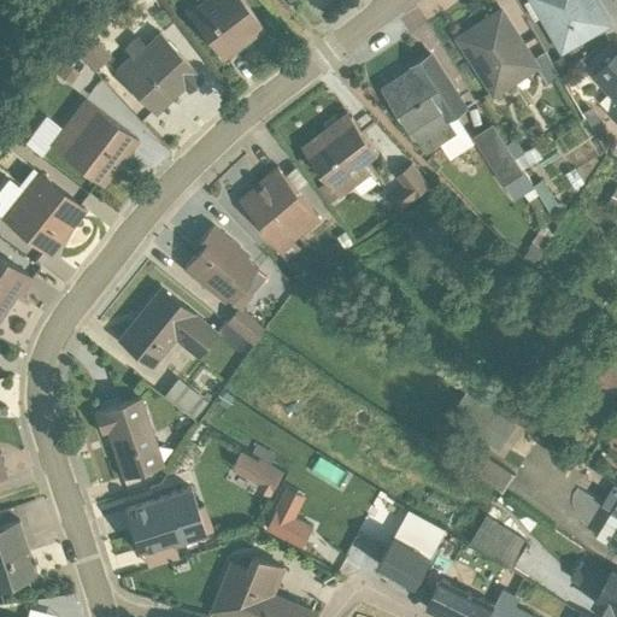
[(222,59),(262,29),(259,24),(240,0),(201,0),(186,13),(222,59)]
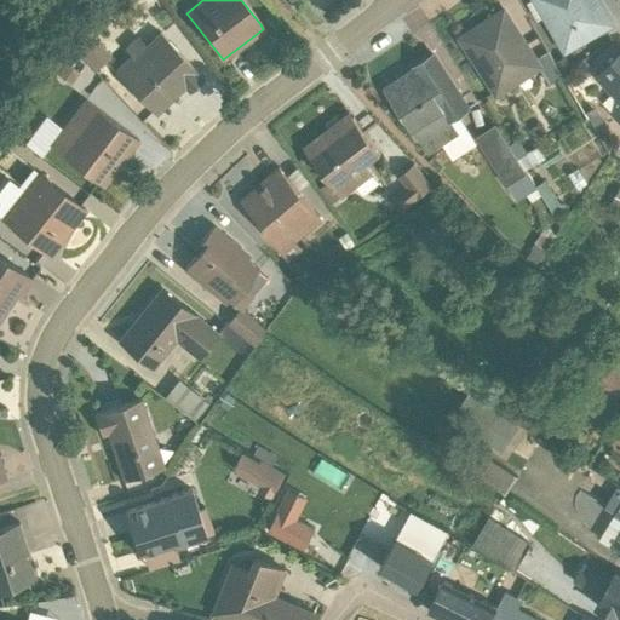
[(541,18),(561,52),(562,53),(612,24),(597,0),(530,0),(527,3),(538,21),(541,18)]
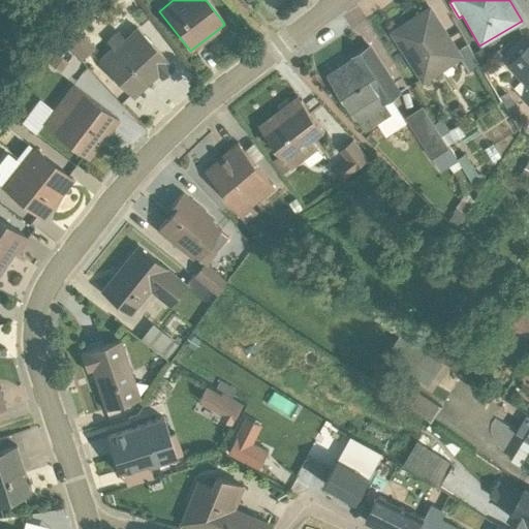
[(456,51),(429,9),(394,32),(426,82),(460,59),(468,71),(479,64),(466,43),(456,51)]
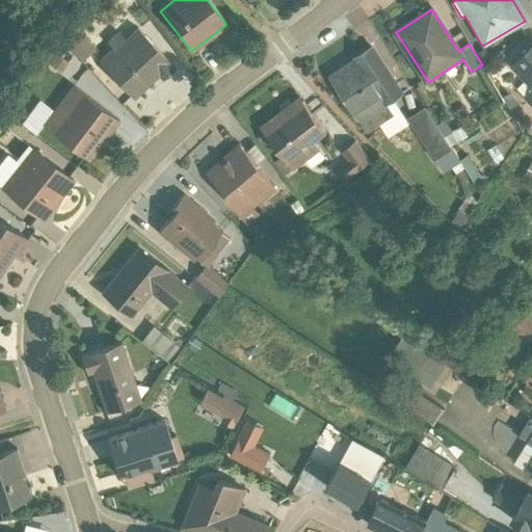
[(110,48),(97,61),(132,99),(157,75),(161,79),(174,68),(135,28),(124,40),(115,31),(105,42),(110,48)]
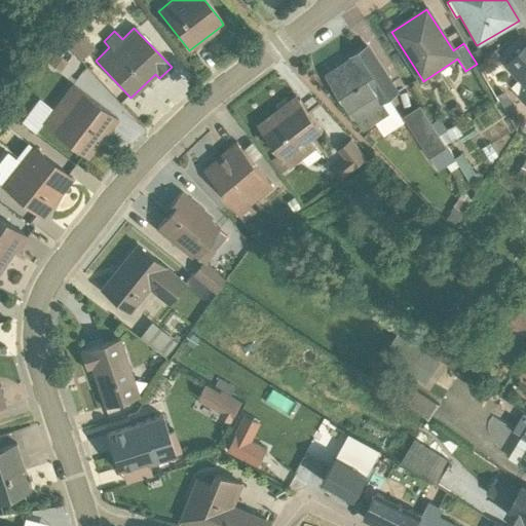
[(64,33),(65,45),(68,44),(69,45),(81,44),(79,30),(68,31),(67,33),(64,33)]
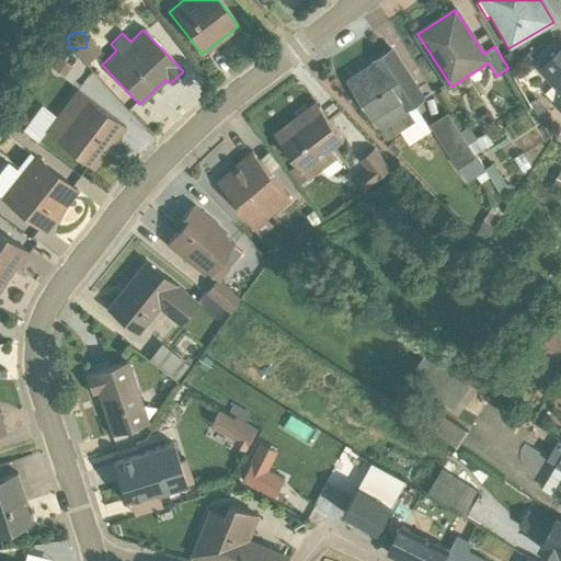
[(60,41),(52,50),(63,60),(71,52),(60,41)]
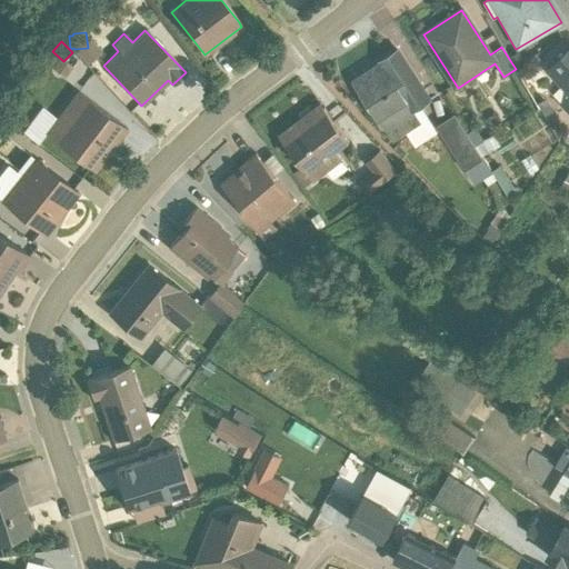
[(568,48),(546,71),(560,87),(552,95),(560,103),(559,105),(568,115),(568,48)]
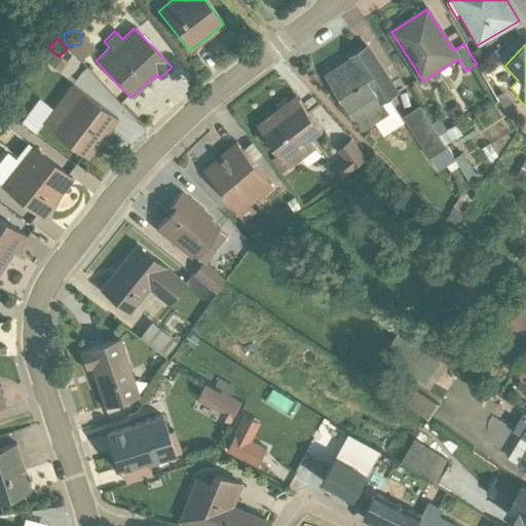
[(384,136),(404,122),(389,99),(397,94),(367,47),(326,74),(363,130),(375,123),(382,136),(384,136)]
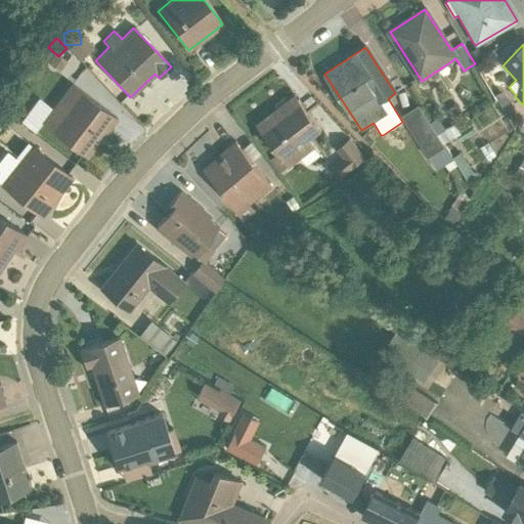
[(64,62),(51,52),(46,59),(48,61),(47,63),(58,72),(64,62)]
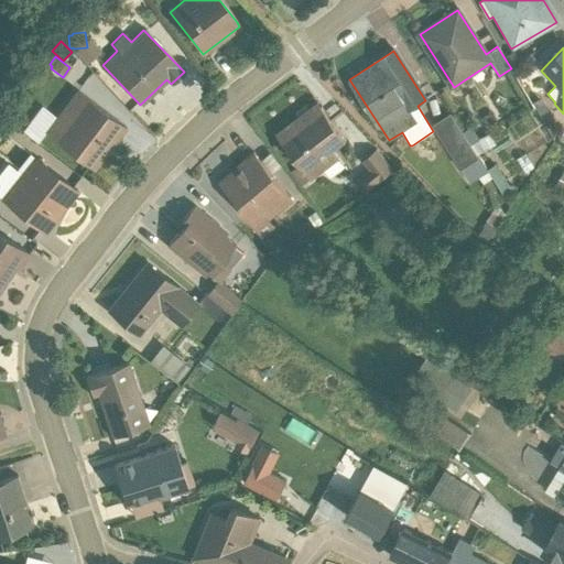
[(41,106),(21,131),(36,143),(44,133),(93,170),(125,128),(75,90),(55,117),(41,106)]
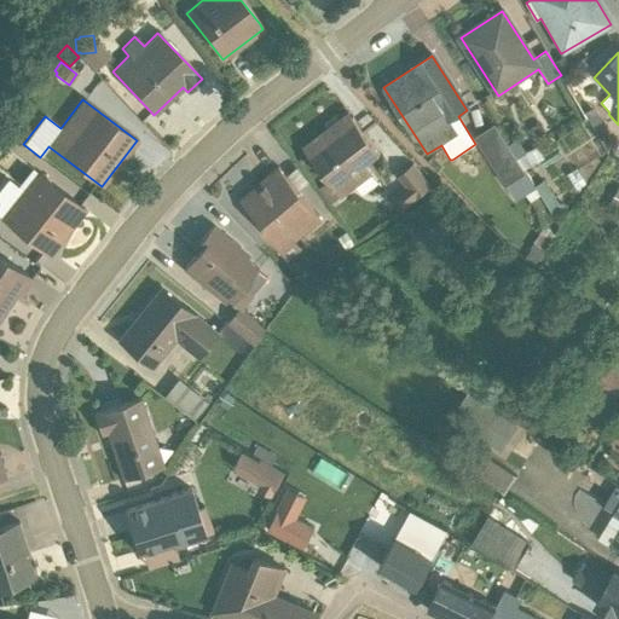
[(318,189),(330,204),(340,197),(356,186),(363,195),(377,183),(364,166),(379,154),(347,113),(302,148),(328,181),(318,189)]
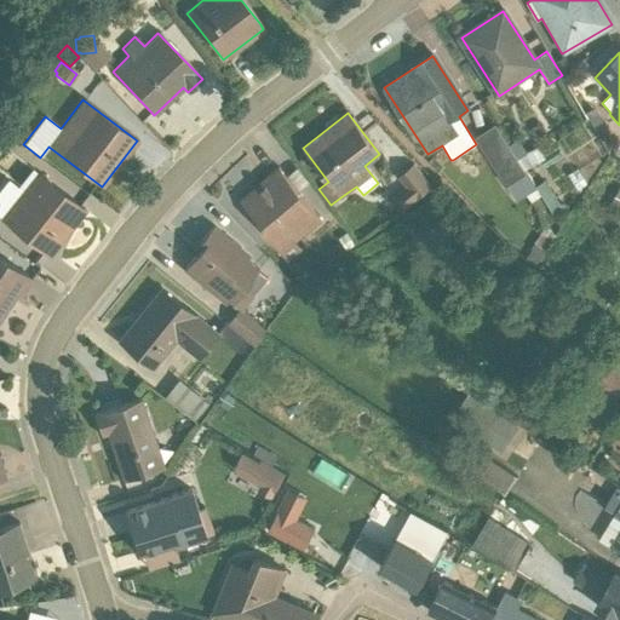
[(535,189),(494,125),(474,137),(516,202),(535,189)]
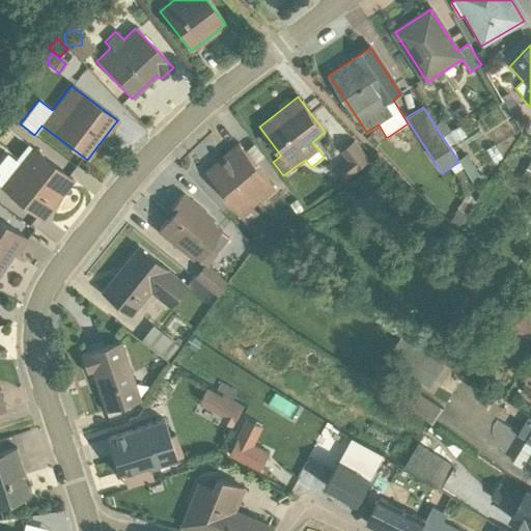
[(0,127),(9,116),(0,109),(0,127)]
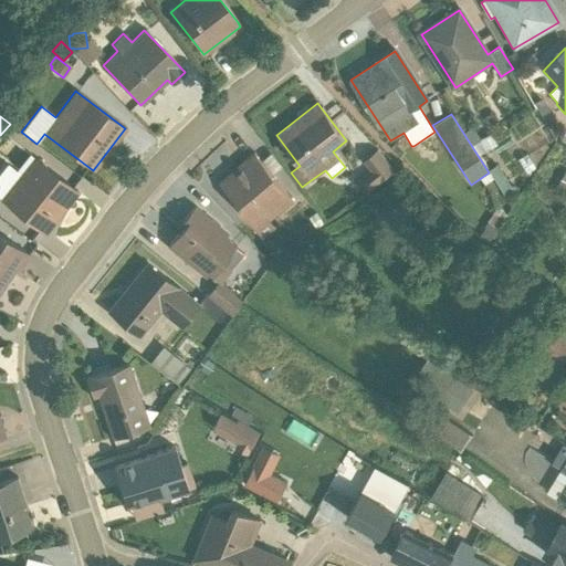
[(467,134),(479,155),(496,144),(491,134),(480,139),(473,129),(467,134)]
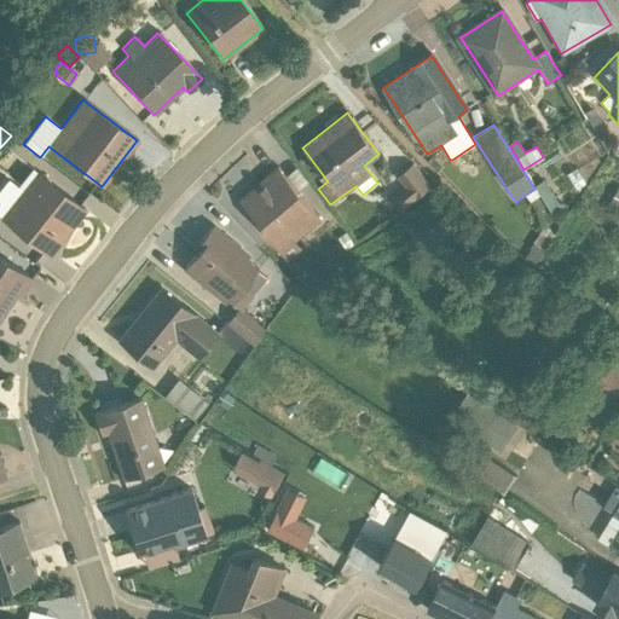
[(415,162),(397,174),(404,186),(389,196),(399,209),(432,187),(415,162)]
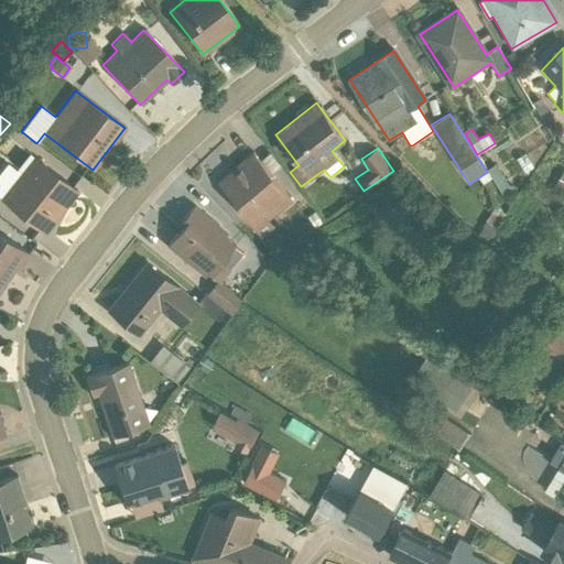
[(260,161),(252,153),(241,162),(216,183),(261,238),(274,227),(269,219),(292,199),(270,173),(280,165),(269,153),(260,161)]
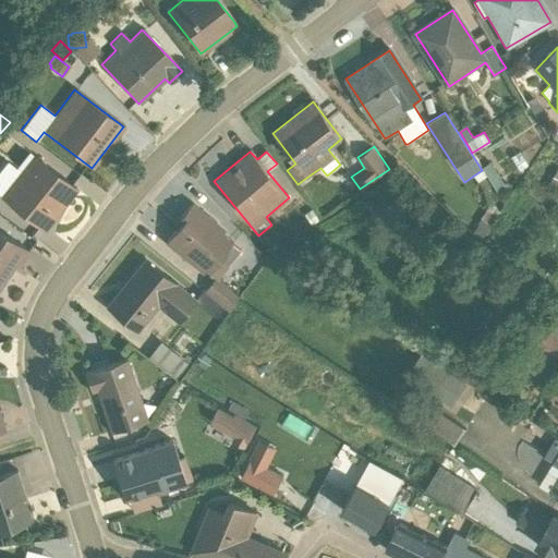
[(7,162),(0,169),(0,196),(43,230),(75,190),(32,156),(19,172),(7,162)]
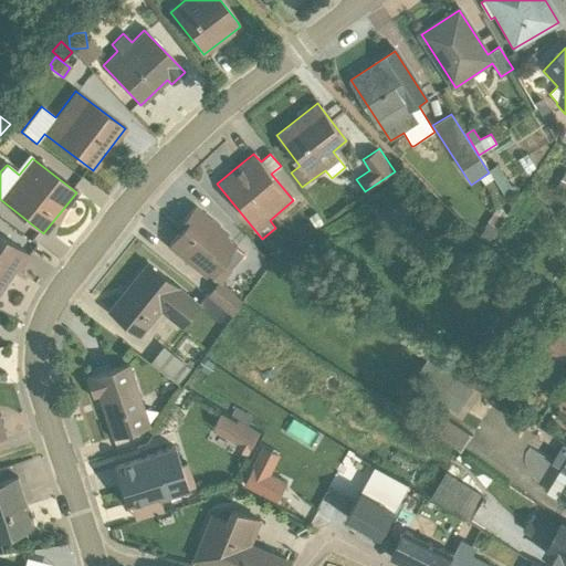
[(565,171),(556,188),(565,192),(565,171)]
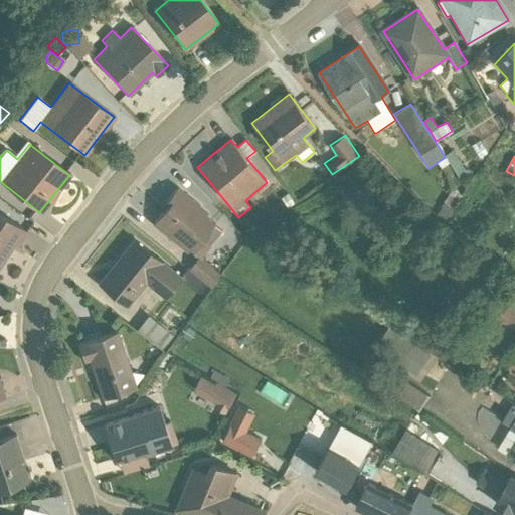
[(186,271),(209,288),(220,274),(200,259),(218,234),(211,229),(215,225),(203,216),(206,212),(176,188),(163,203),(166,206),(151,224),(186,253),(188,250),(196,256),(186,271)]
